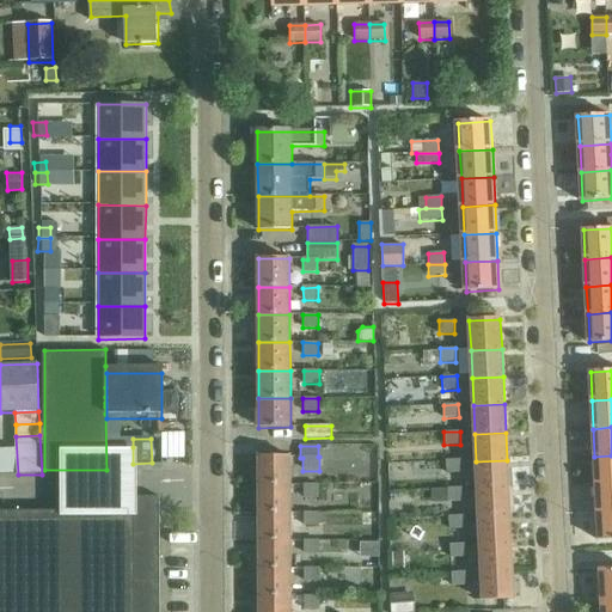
[(16,448),(4,450),(6,476),(18,475),(16,448)]
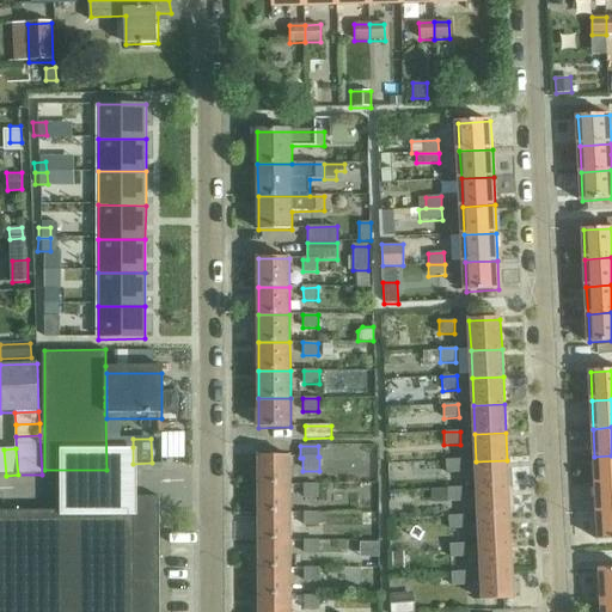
[(259,456),(259,484),(291,484),(291,456),(259,456)]
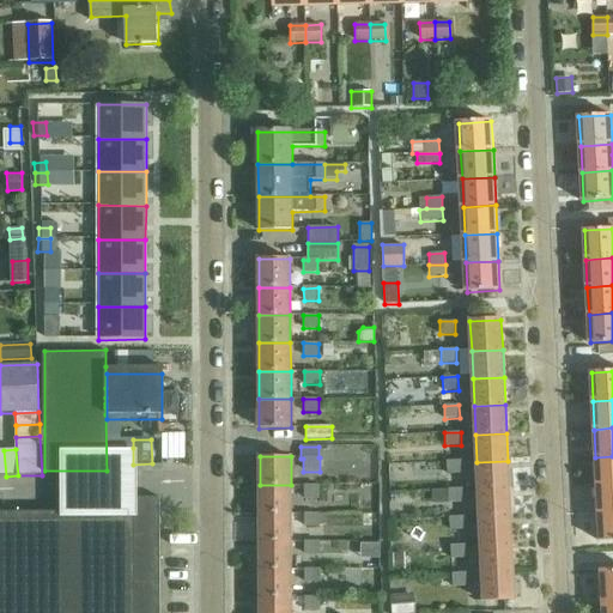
[(612,484),(612,456),(595,457),(598,485),(612,484)]
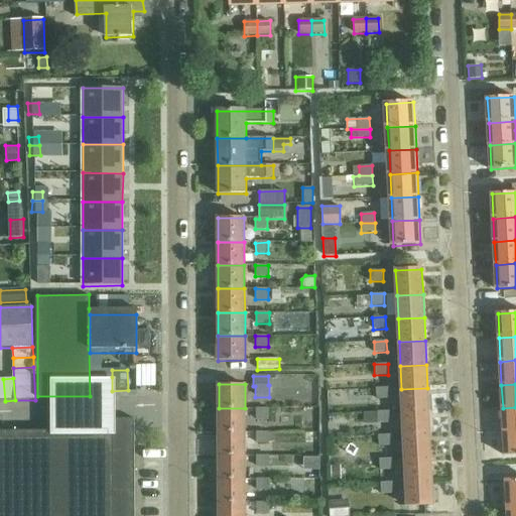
[(376,388),(376,400),(389,399),(389,388),(376,388)]
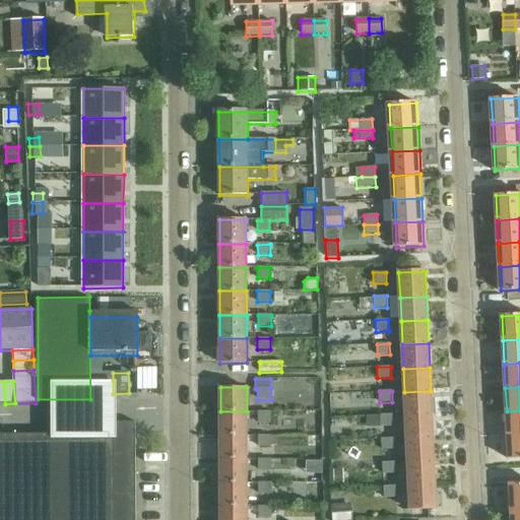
[(432,414),(431,391),(404,392),(405,415),(432,414)]
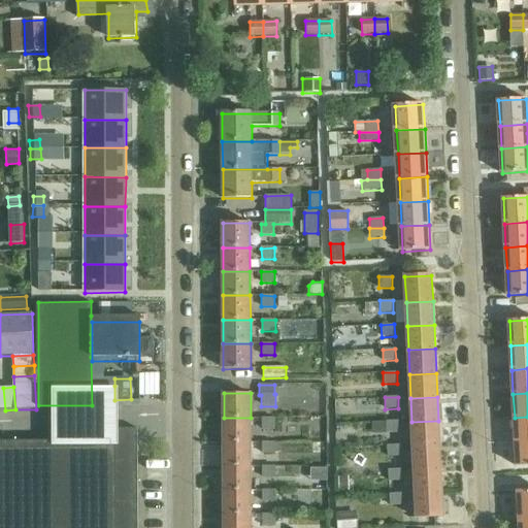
[(527,440),(527,417),(515,418),(516,441),(527,440)]
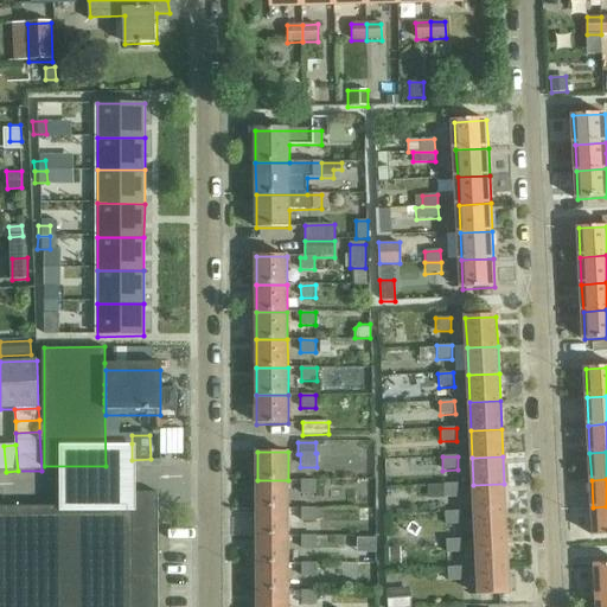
[(257,480),(257,509),(288,508),(288,480),(257,480)]
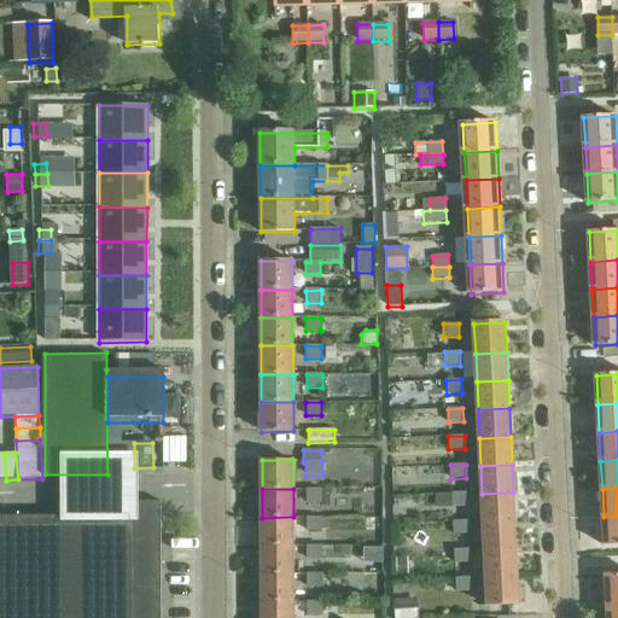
[(321,489),(307,489),(305,503),(321,503),(321,489)]
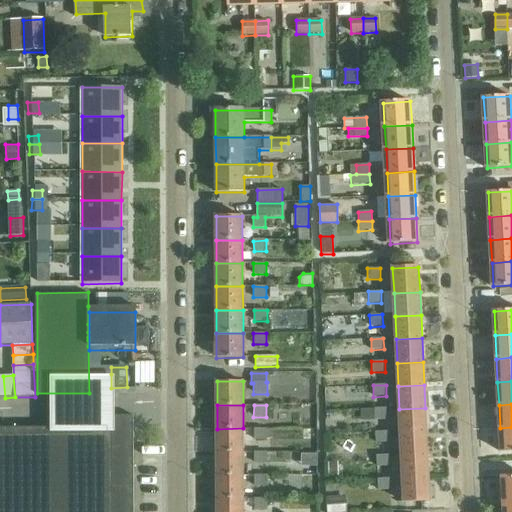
[(374,420),(387,420),(387,408),(373,409),(374,420)]
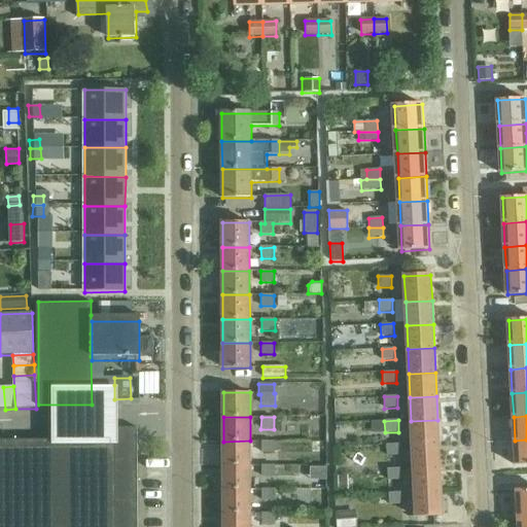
[(438,445),(437,420),(411,421),(412,446),(438,445)]
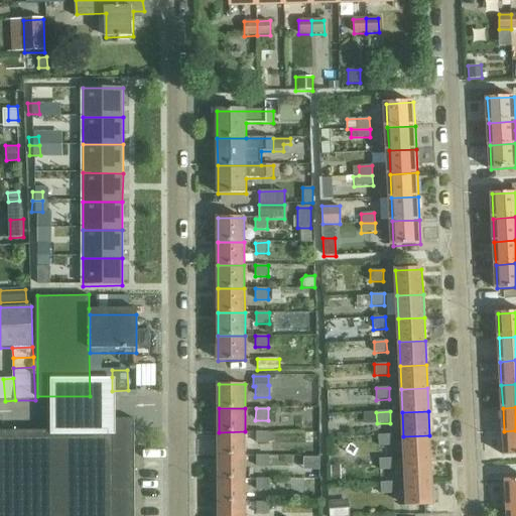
[(113,429),(0,430),(0,515),(135,515),(135,422),(135,419),(113,419),(113,422),(113,429)]
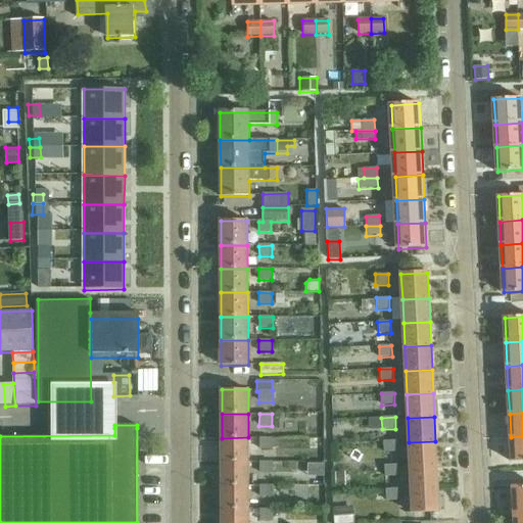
[(522,461),(522,436),(511,437),(512,462),(522,461)]
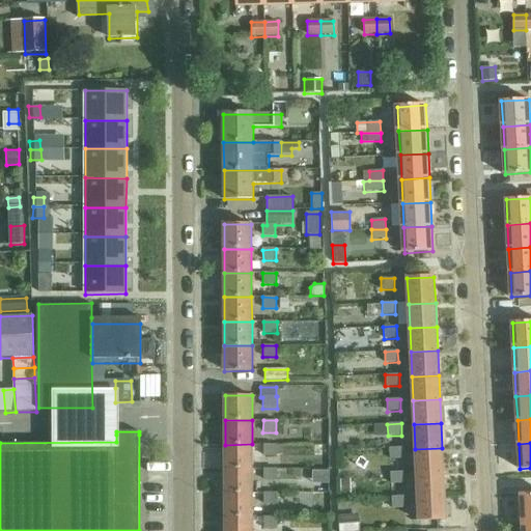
[(225,445),(225,469),(252,469),(252,444),(225,445)]
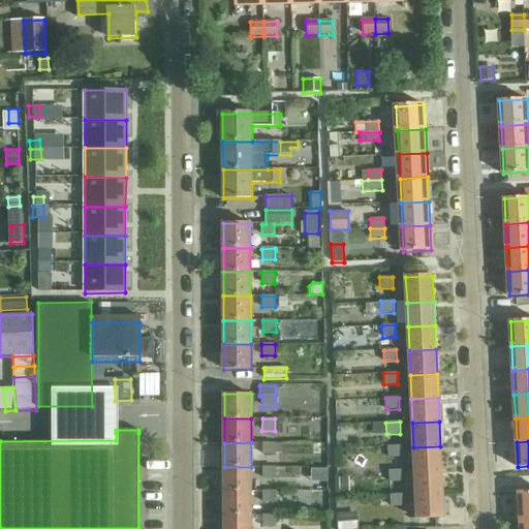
[(275,443),(262,443),(262,455),(275,455),(275,443)]
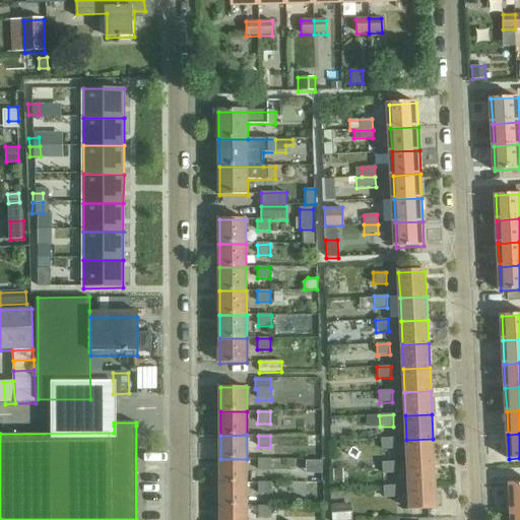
[(381,439),(381,451),(394,450),(394,439),(381,439)]
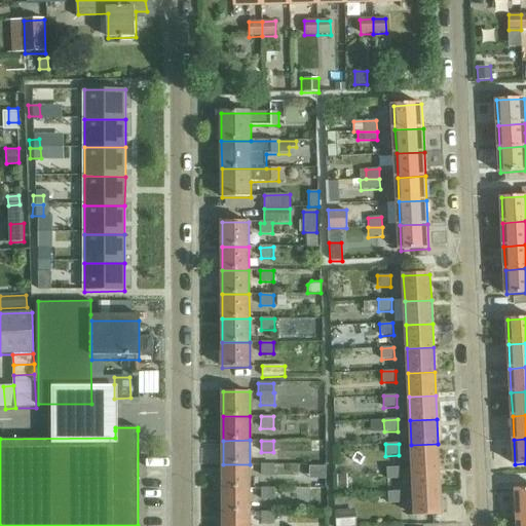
[(439,467),(438,444),(411,445),(412,468),(439,467)]
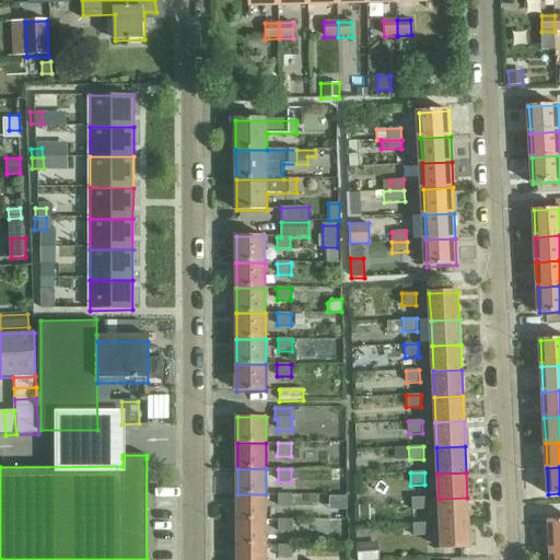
[(237,494),(237,521),(266,521),(266,494),(237,494)]
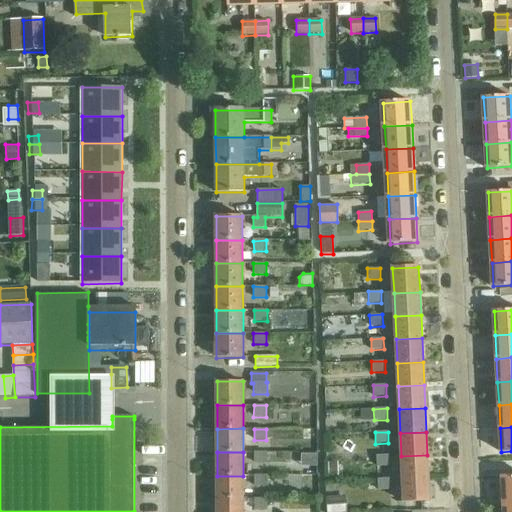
[(267,452),(254,452),(254,463),(267,463),(267,452)]
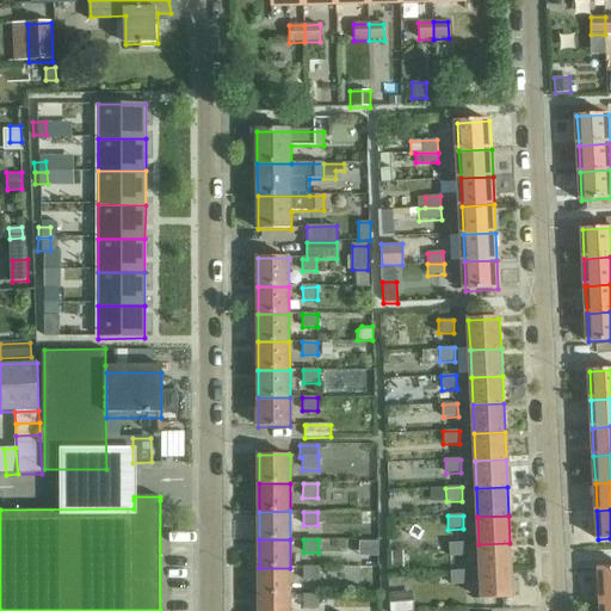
[(359,542),(359,556),(378,556),(378,542),(359,542)]
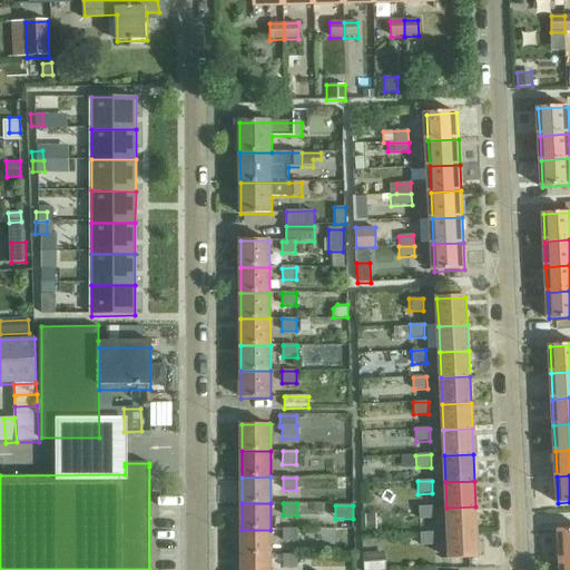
[(419,519),(433,519),(433,507),(419,507),(419,519)]
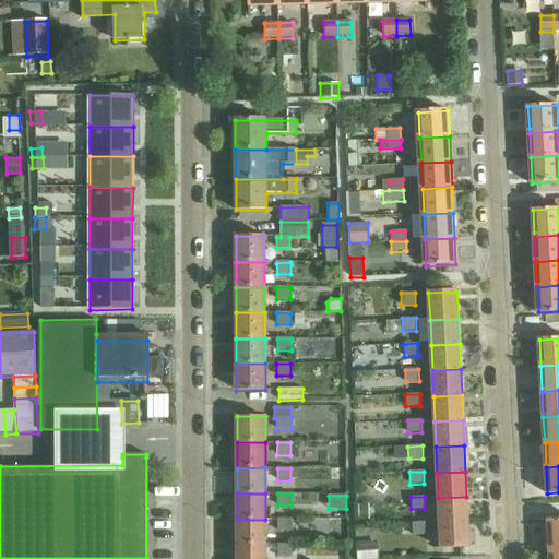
[(467,522),(466,497),(438,498),(439,523),(467,522)]
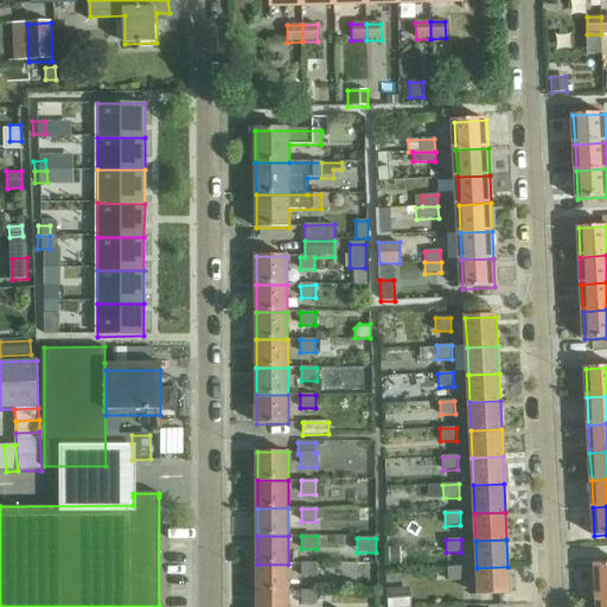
[(400,547),(389,548),(389,564),(401,564),(400,547)]
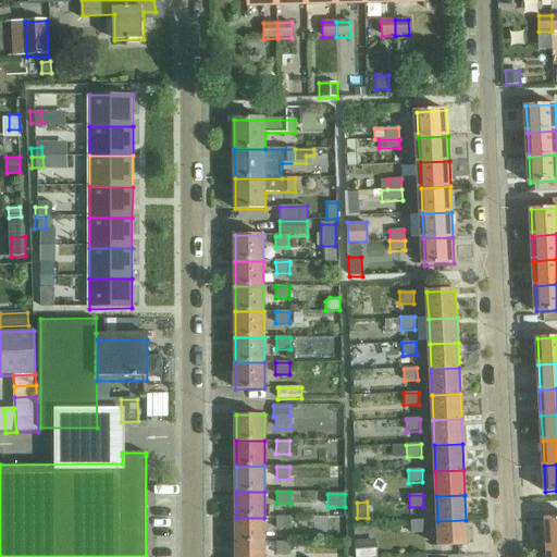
[(276,530),(291,530),(291,517),(276,517),(276,530)]
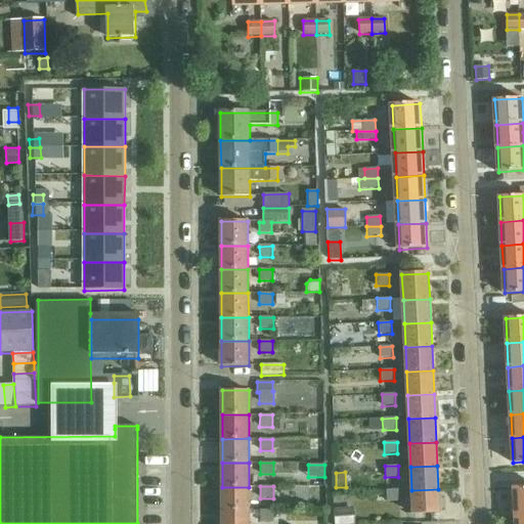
[(222,487),(222,511),(249,511),(249,487),(222,487)]
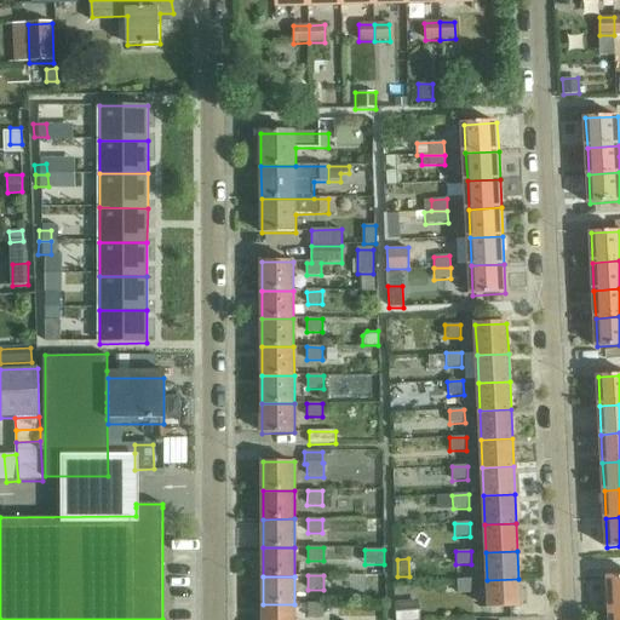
[(619,577),(608,578),(609,614),(619,613),(619,577)]
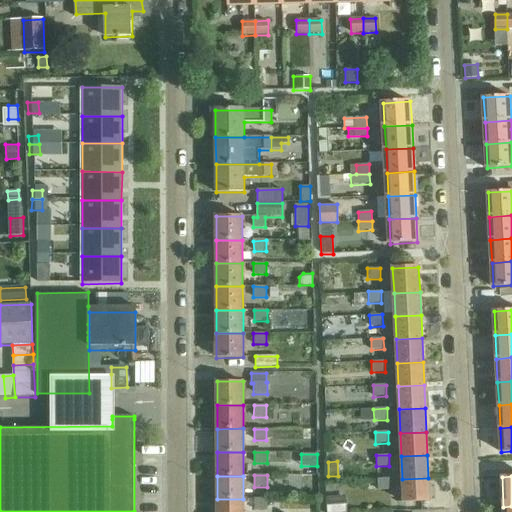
[(377,479),(378,490),(391,489),(390,478),(377,479)]
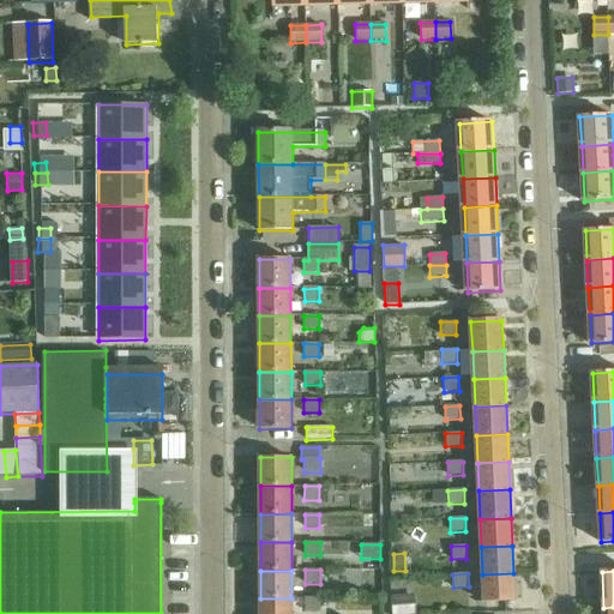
[(515,602),(513,573),(482,575),(483,603),(515,602)]
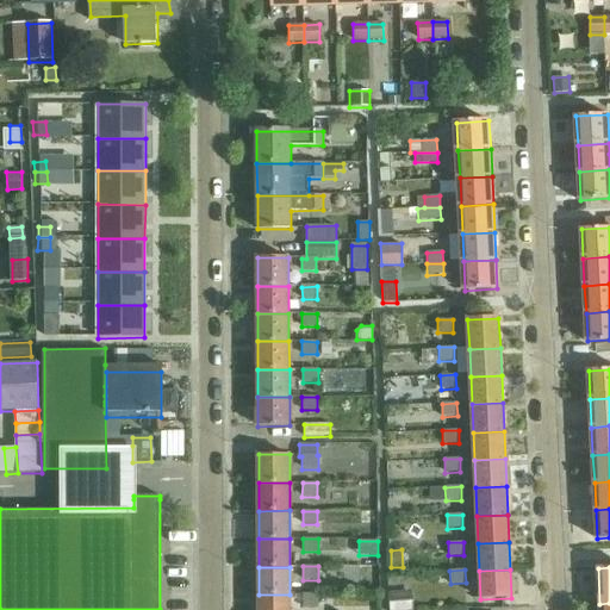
[(259,609),(290,609),(290,595),(259,595),(259,609)]
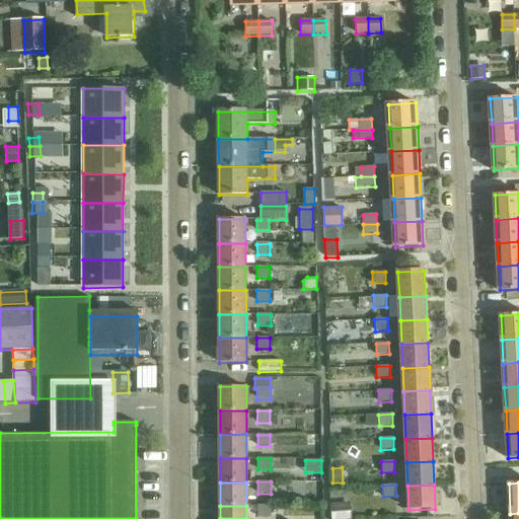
[(271,506),(257,506),(257,517),(271,517),(271,506)]
